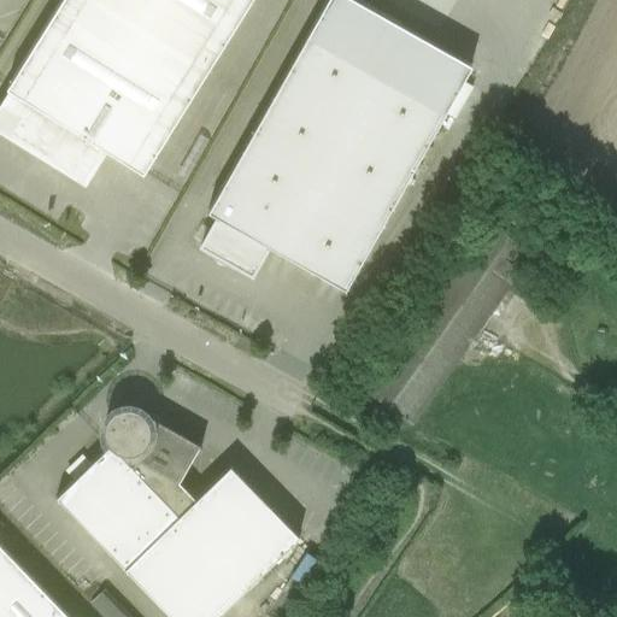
[(56,162),(84,178),(104,148),(144,172),(250,0),(60,0),(6,87),(12,90),(0,109),(0,127),(42,153),(46,150),(58,157),(56,162)]
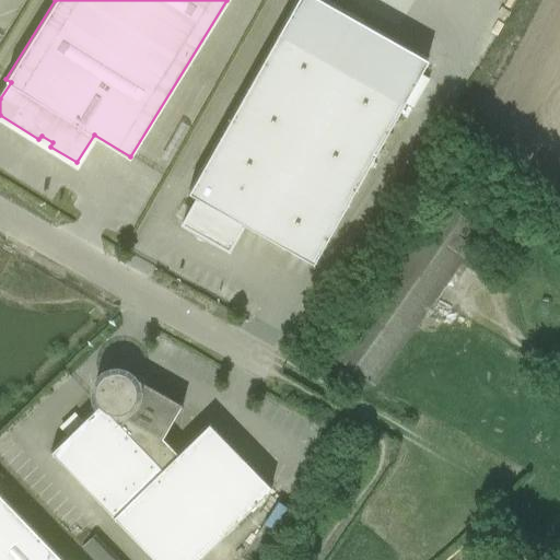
[(440,46),(359,0),(298,0),(191,190),(199,195),(185,221),(198,229),(196,233),(209,241),(211,236),(232,248),(247,221),(318,261),(440,46)]
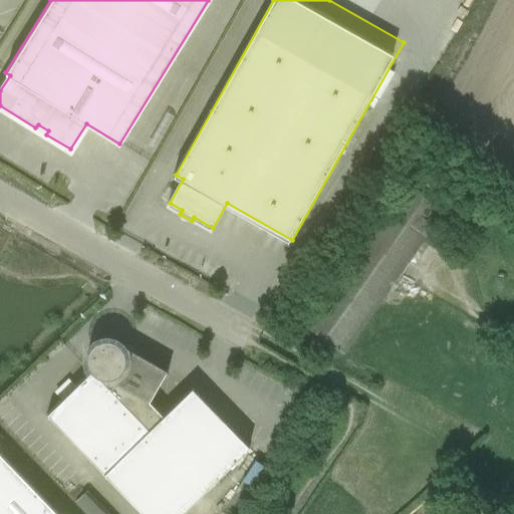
[(343,353),(444,211),(404,183),(303,325),(343,353)]
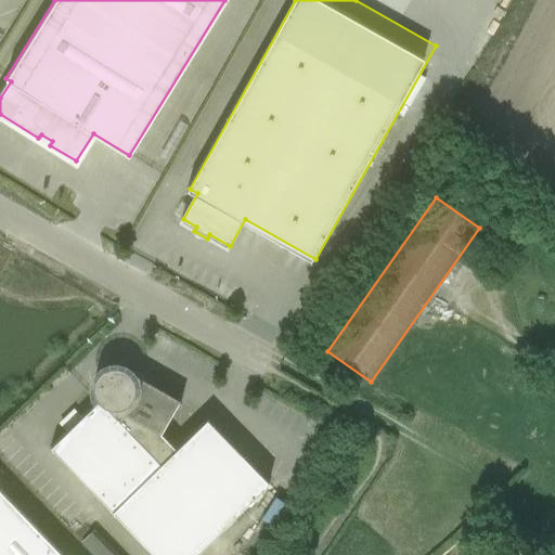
[(180,400),(124,368),(120,366),(118,366),(116,365),(114,365),(111,365),(108,366),(106,368),(103,369),(101,370),(100,372),(98,374),(95,376),(94,378),(93,381),(93,384),(93,386),(93,389),(93,391),(94,394),(95,397),(98,401),(50,448),(154,554),(193,554),(269,482),(207,418),(176,449),(160,434),(180,400)]
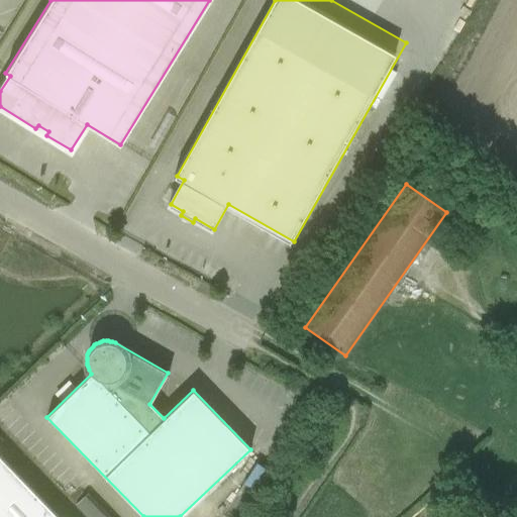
[(0,516),(59,516),(0,455),(0,516)]
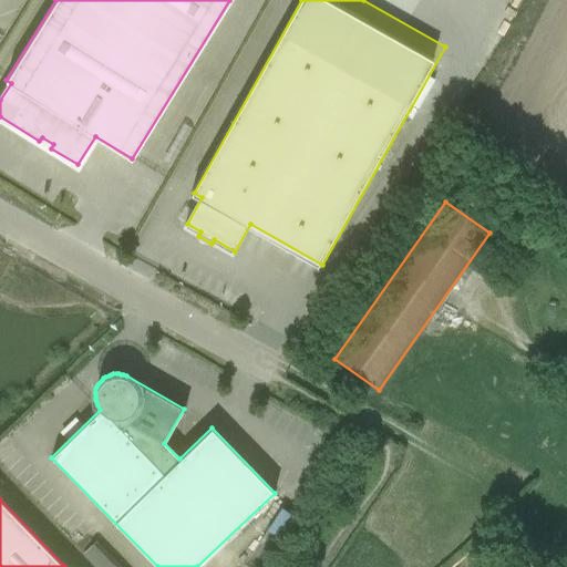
[(515,545),(509,537),(500,546),(506,554),(515,545)]
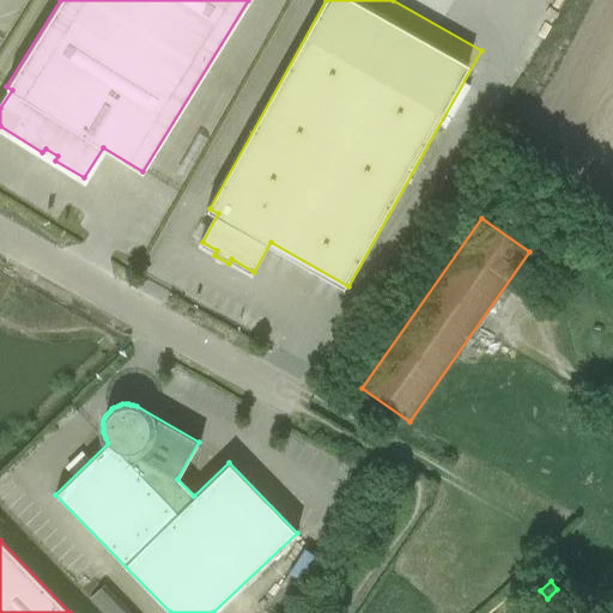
[(127,612),(101,586),(90,596),(105,612),(127,612)]
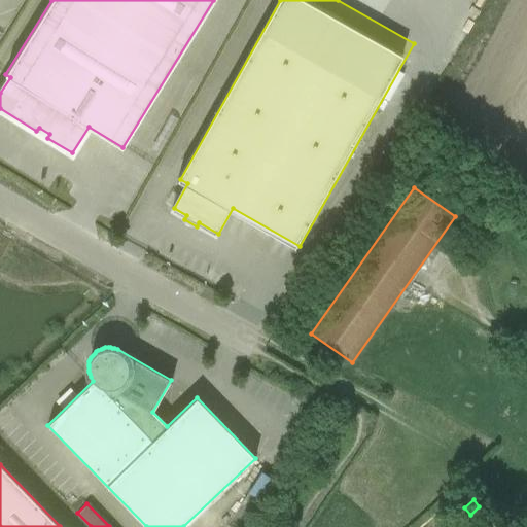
All buildings are outlined.
